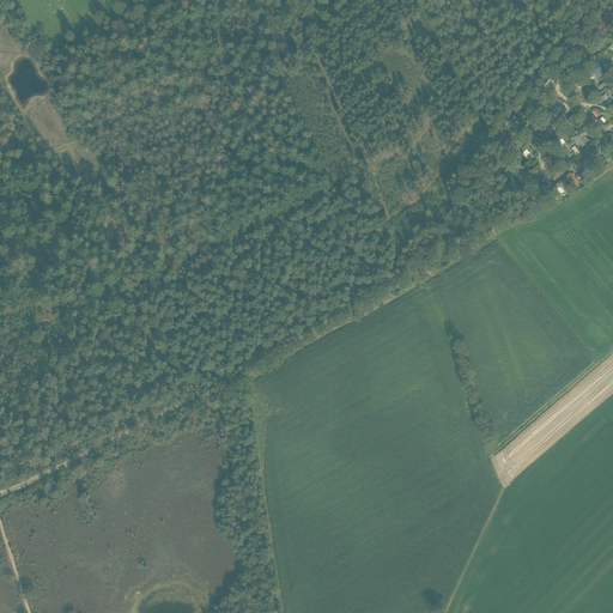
[(586,53),(577,44),(570,52),(576,58),(577,56),(581,59),(586,53)]
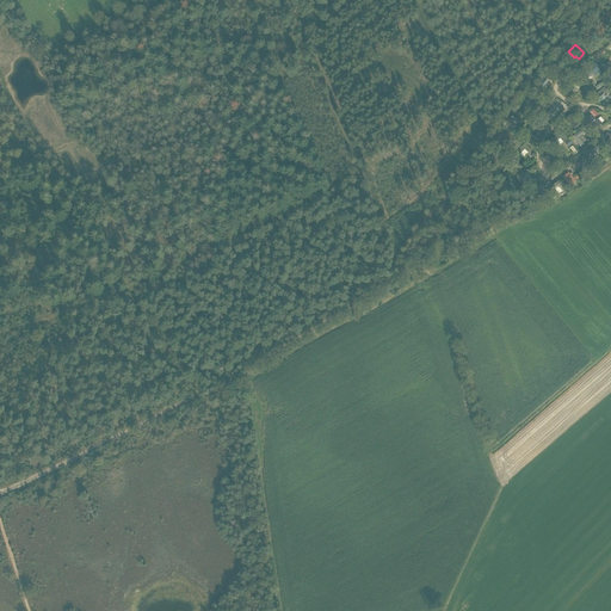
[(602,72),(597,67),(598,66),(594,62),(591,65),(592,67),(586,71),(591,75),(592,74),(594,76),(602,72)]
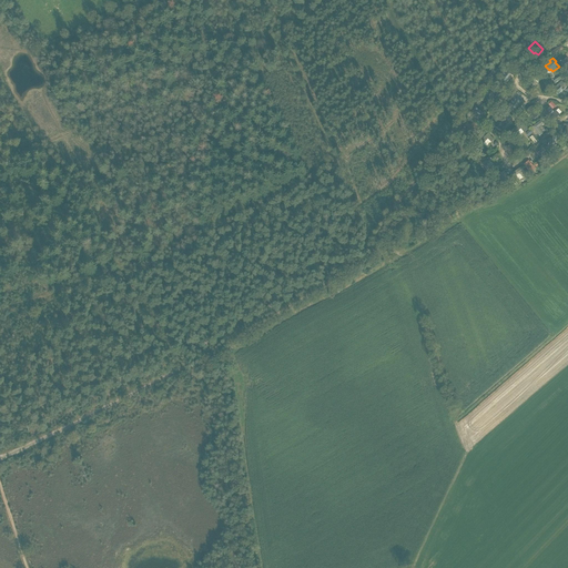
[(506,69),(499,79),(506,82),(508,79),(506,77),(510,72),(506,69)]
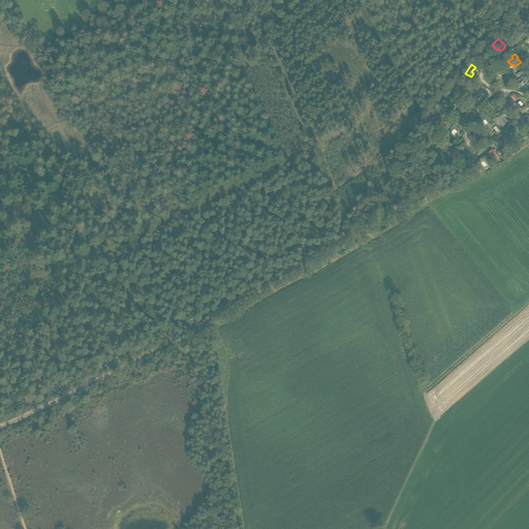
[(500,80),(504,73),(498,68),(491,79),(495,82),(497,78),(500,80)]
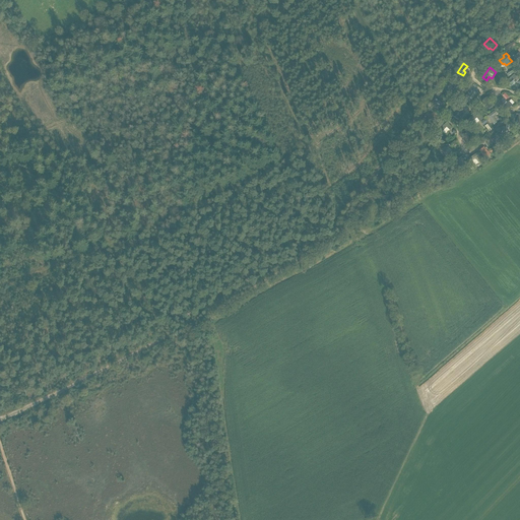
[(514,74),(506,82),(508,84),(514,80),(516,82),(519,78),(519,75),(519,74),(516,77),(514,74)]
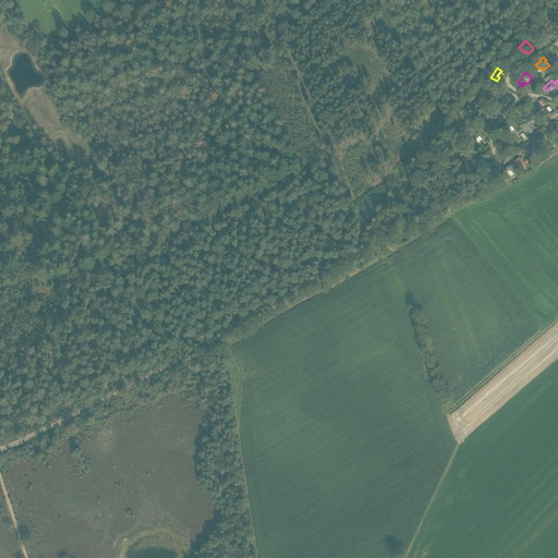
[(483,87),(476,95),(478,97),(485,89),(483,87)]
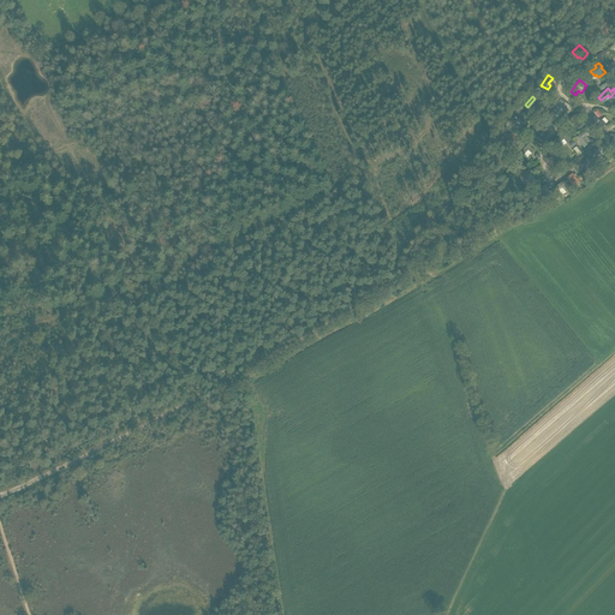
[(559,103),(551,112),(553,113),(555,114),(556,114),(559,112),(563,106),(560,103),(559,103)]
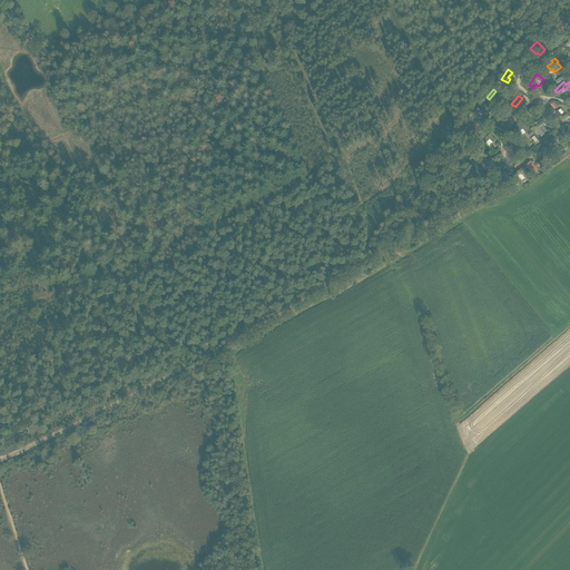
[(540,117),(533,107),(527,111),(533,120),(533,121),(540,117)]
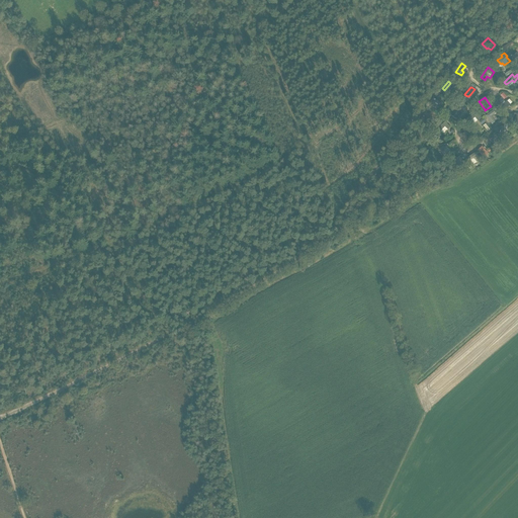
[(498,99),(495,103),(503,111),(504,110),(505,109),(507,108),(510,105),(507,100),(505,102),(504,101),(501,97),(499,99),(498,99)]
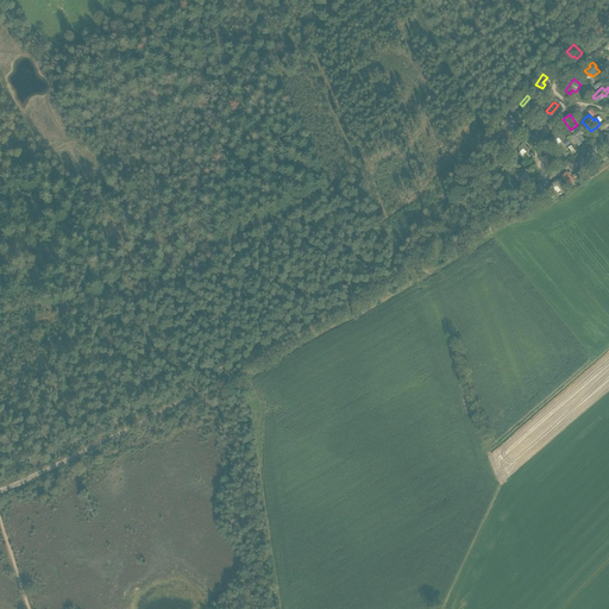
[(513,130),(519,123),(510,115),(504,123),(513,130)]
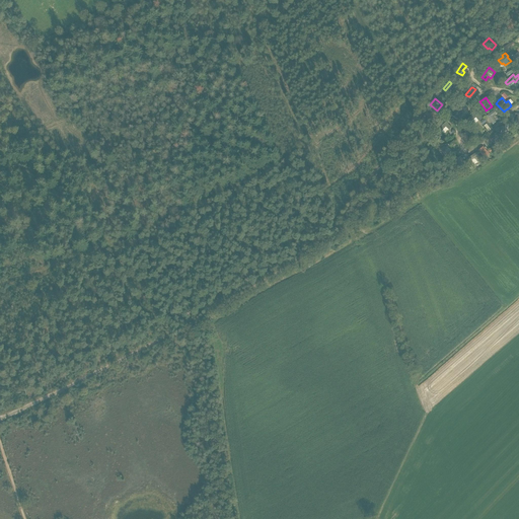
[(464,109),(458,105),(452,116),(457,120),(464,109)]
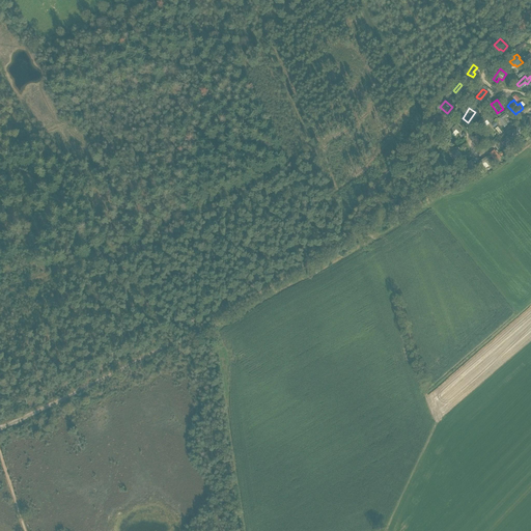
[(504,119),(508,116),(505,112),(498,118),(504,127),(507,124),(504,119)]
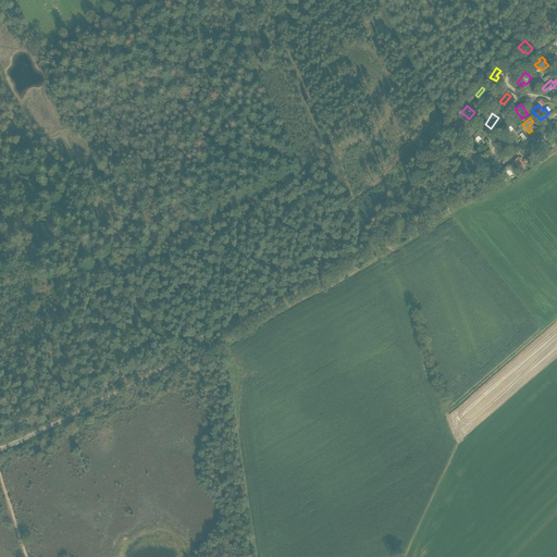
[(505,131),(510,126),(514,131),(518,127),(512,120),(502,127),(505,131)]
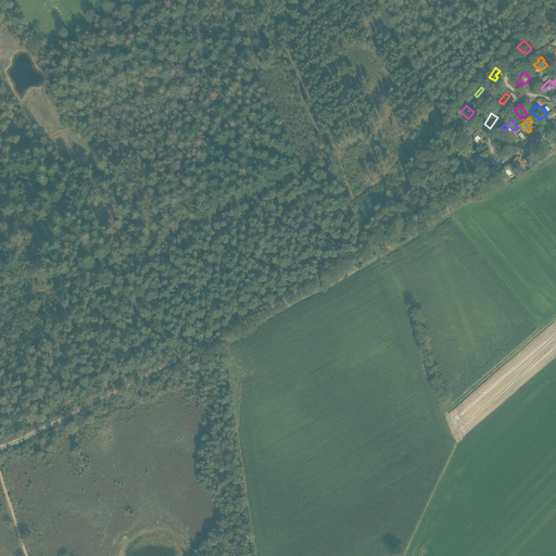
[(478,130),(469,139),(472,141),(474,140),(476,143),(480,139),(480,140),(483,137),(480,134),(481,134),(479,130),(478,130)]
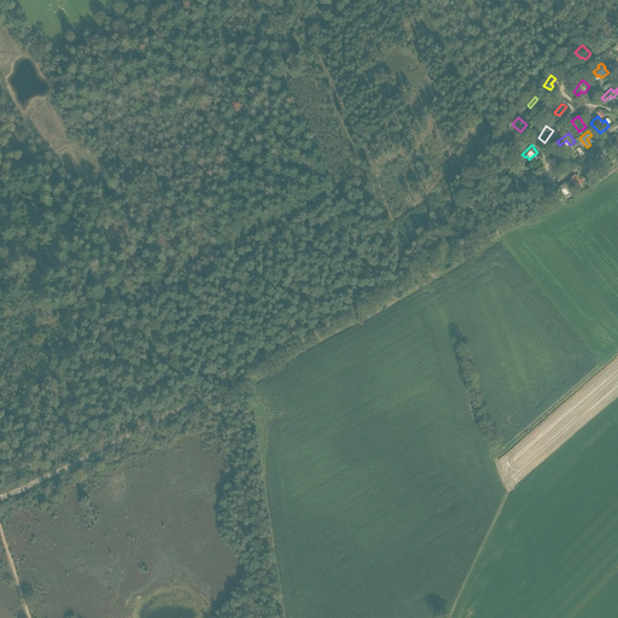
[(466,172),(474,162),(472,159),(464,169),(466,172)]
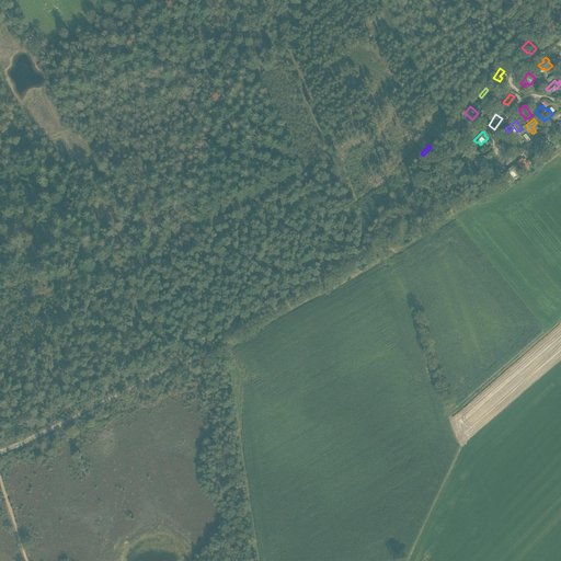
[(545,157),(536,147),(530,152),(535,157),(536,156),(540,160),(545,157)]
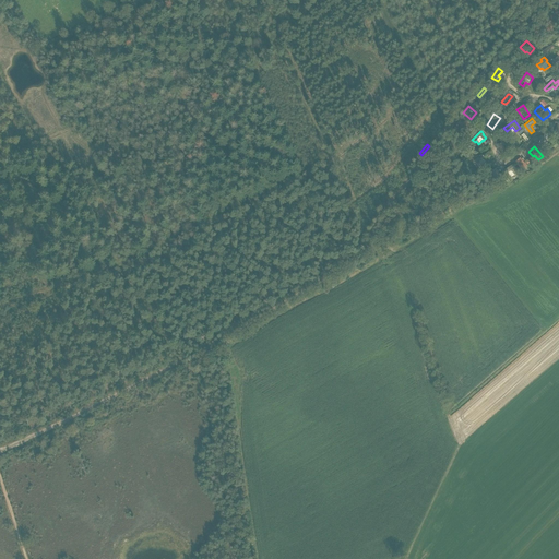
[(526,166),(520,157),(515,162),(521,169),(526,166)]
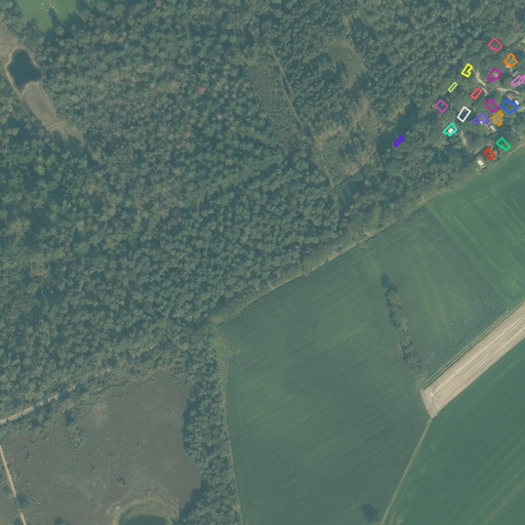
[(456,158),(451,150),(450,149),(445,152),(452,161),(456,158)]
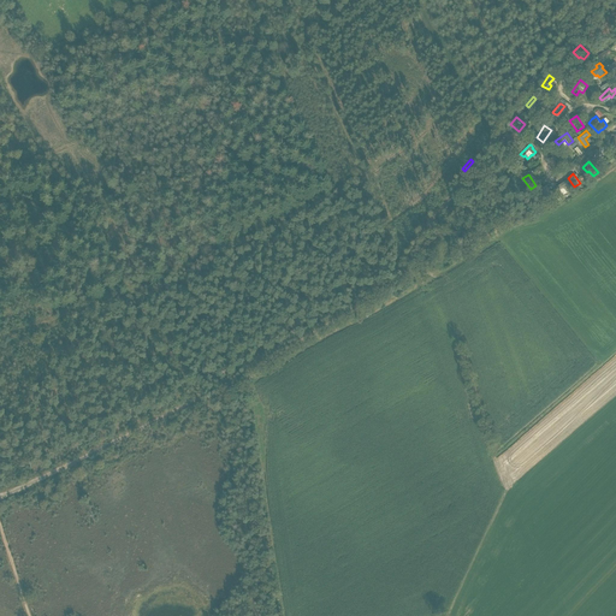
[(558,191),(563,188),(567,193),(570,190),(564,182),(556,187),(558,191)]
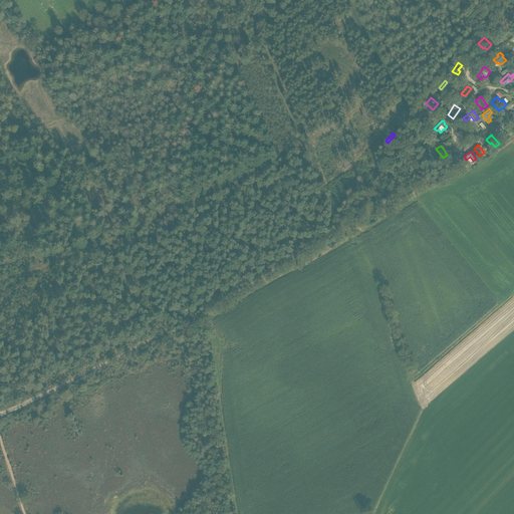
[(461,164),(456,156),(451,160),(455,167),(461,164)]
